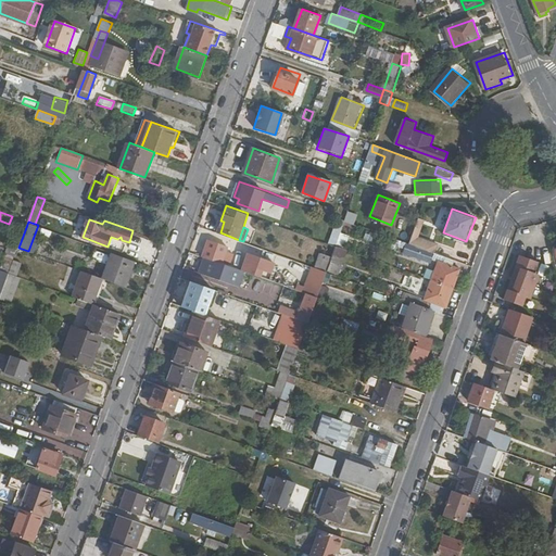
[(321,242),(306,236),(304,242),(319,248),(321,242)]
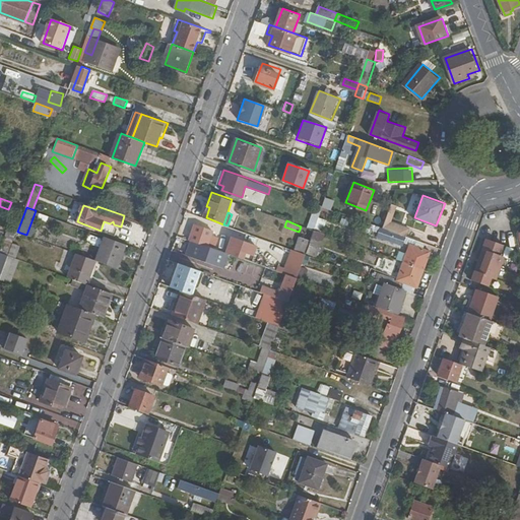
[(214,230),(197,223),(191,238),(208,244),(214,230)]
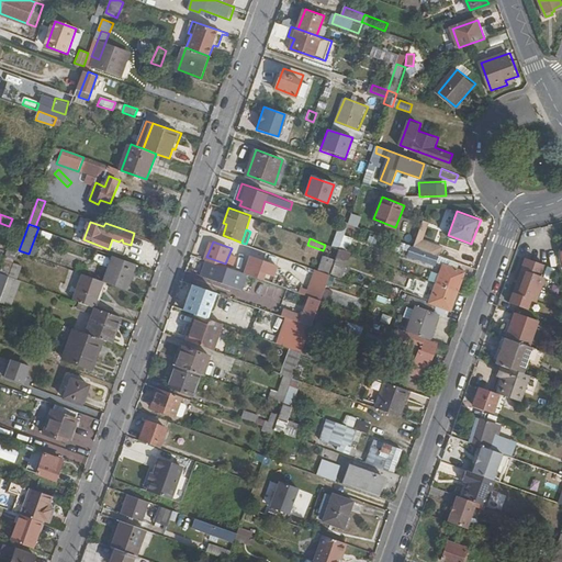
[(19,250),(12,248),(2,273),(10,277),(14,263),(19,250)]
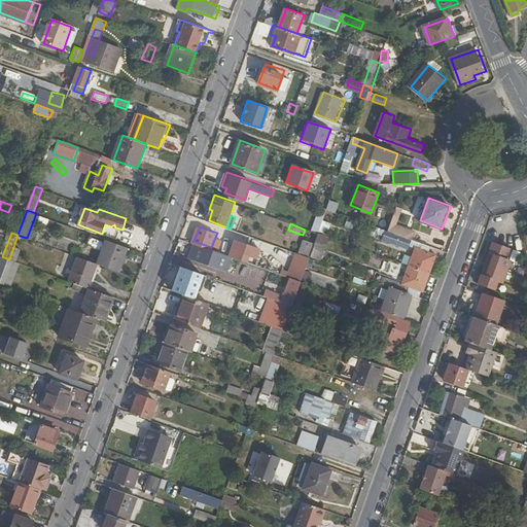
[(226,236),(217,233),(211,247),(211,248),(220,252),(226,236)]
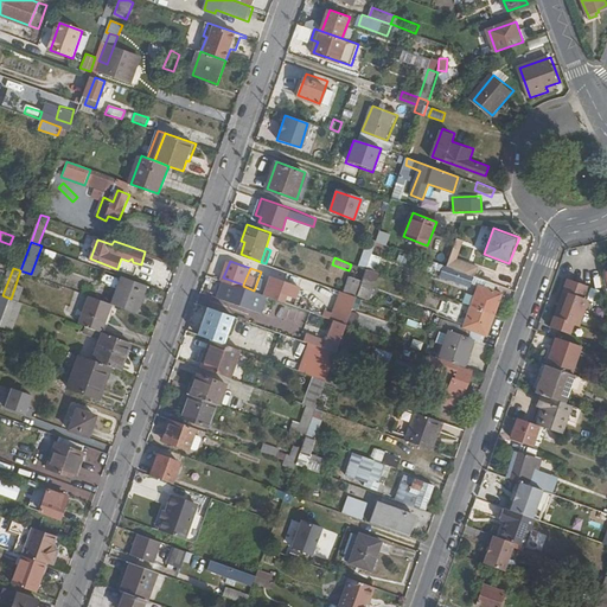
[(363,285),(368,287),(374,270),(369,268),(364,280),(363,285)]
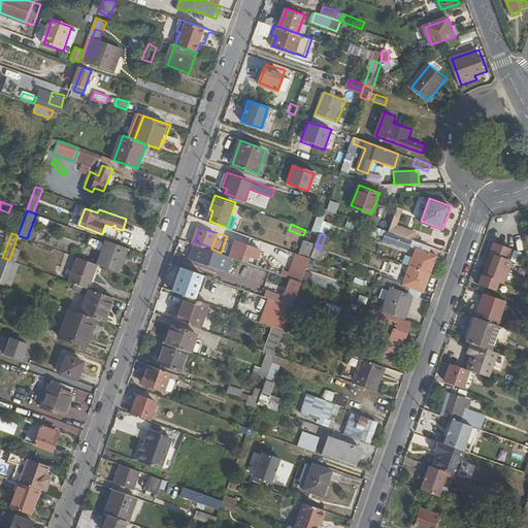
[(426,243),(397,234),(395,240),(419,249),(411,266),(430,273),(436,255),(423,251),(426,243)]
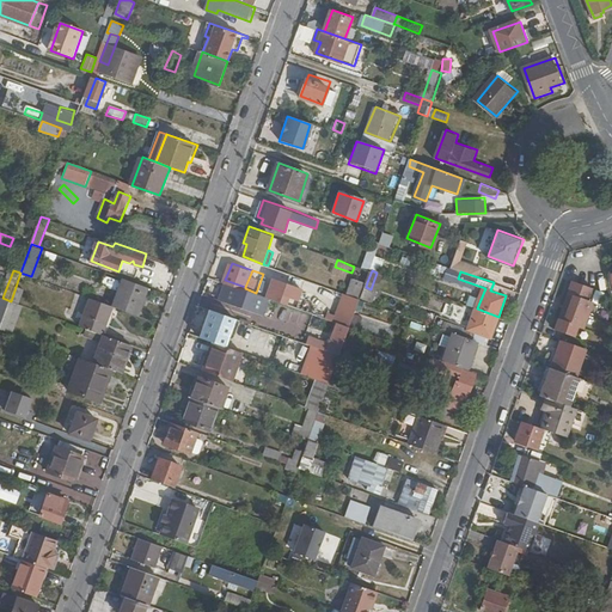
[(349,294),(361,299),(366,287),(367,282),(355,277),(349,294)]
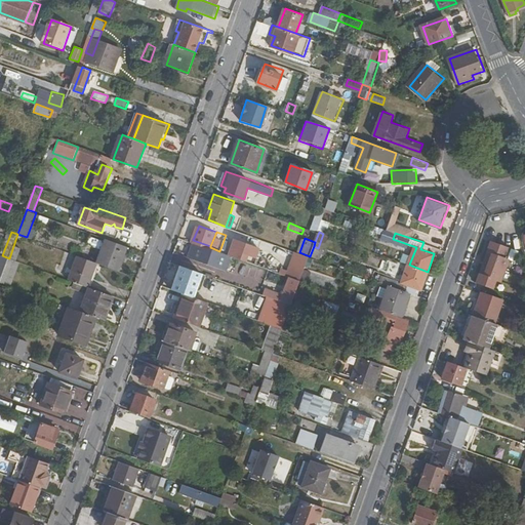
[(119,272),(127,246),(107,239),(97,264),(119,272)]
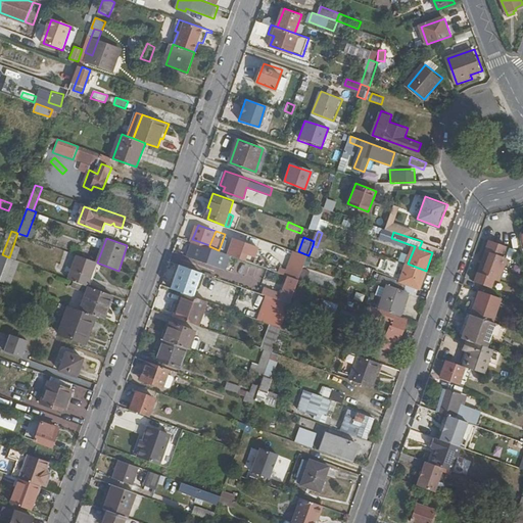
[(209,246),(192,240),(188,248),(219,259),(222,263),(226,264),(230,254),(219,250),(209,246)]
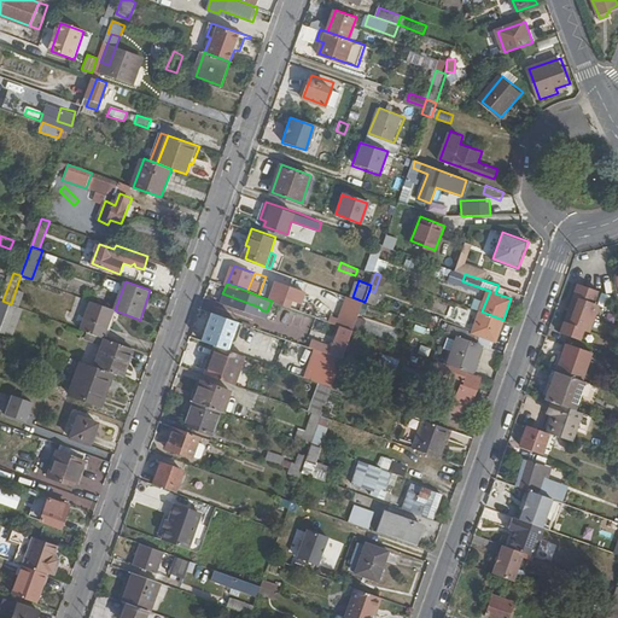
[(296,299),(299,289),(286,284),(283,295),(296,299)]
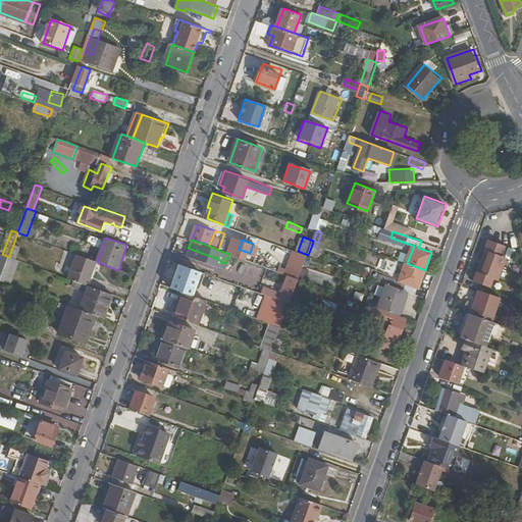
[(13,245),(9,257),(16,259),(21,248),(13,245)]
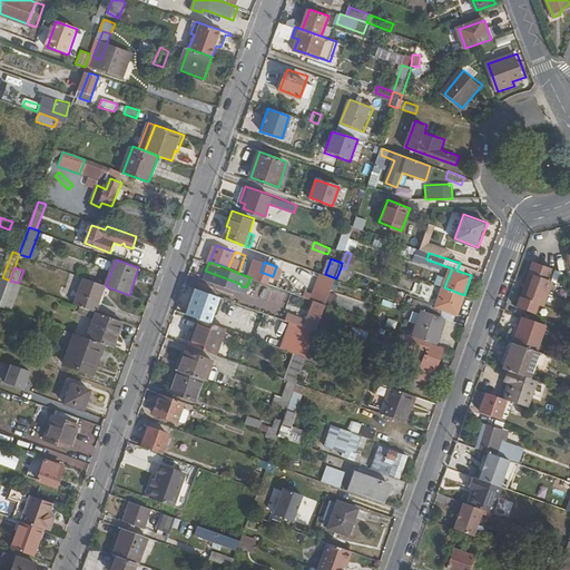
[(564,293),(569,292),(569,268),(560,269),(564,293)]
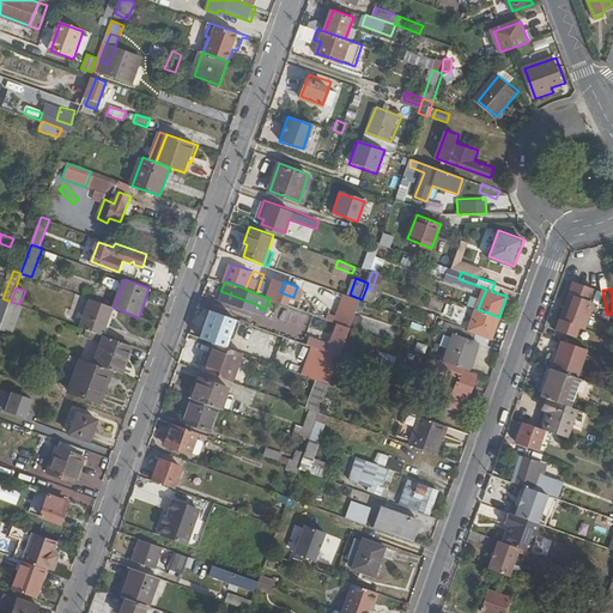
[(587,327),(594,304),(576,297),(568,322),(581,327),(581,326),(587,327)]
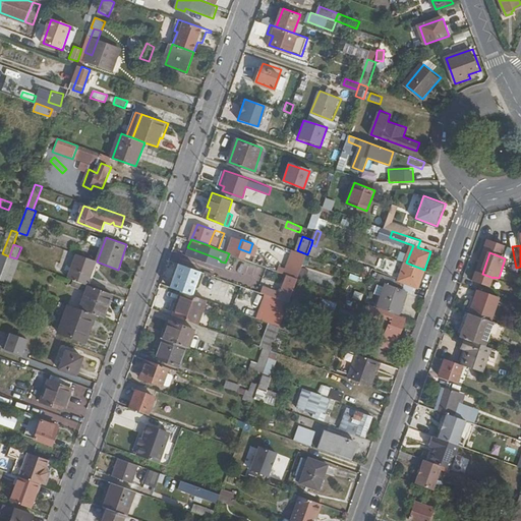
[(0,279),(1,280),(9,256),(2,253),(0,257),(0,279)]
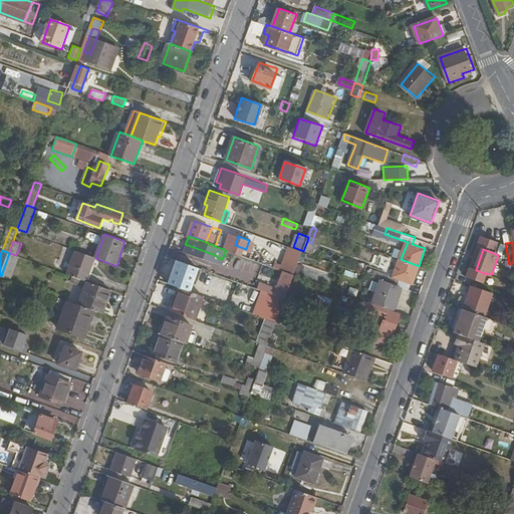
[(92,266),(95,258),(77,251),(68,274),(75,277),(84,280),(87,281),(88,279),(92,266)]
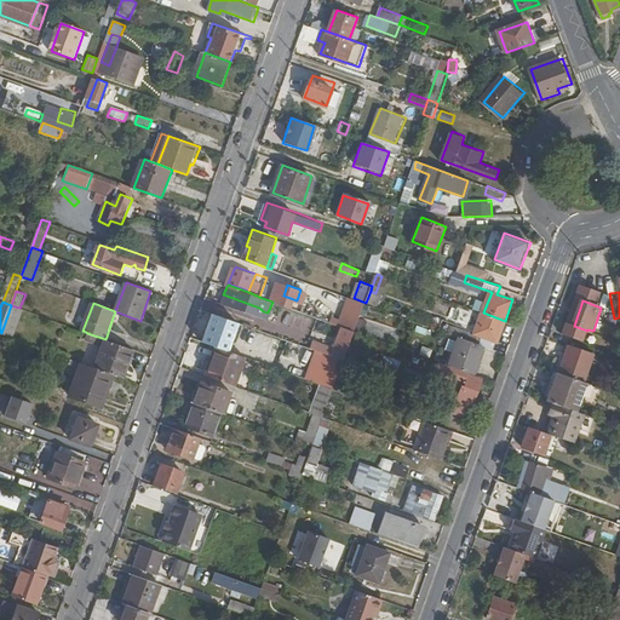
[(11,305),(1,333),(11,337),(13,337),(24,310),(19,308),(11,305)]
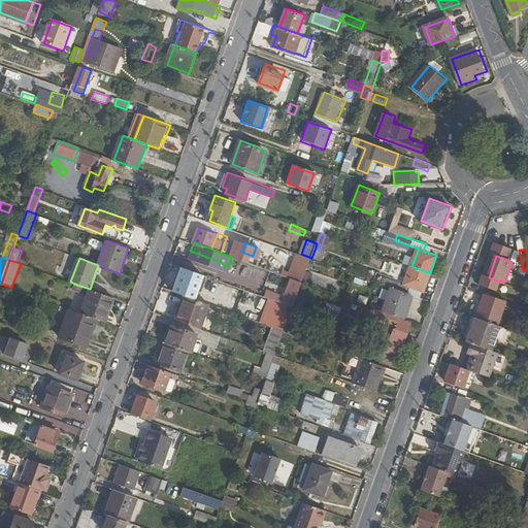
[(430,273),(411,266),(405,285),(384,276),(381,283),(393,287),(409,293),(411,288),(424,291),(430,273)]
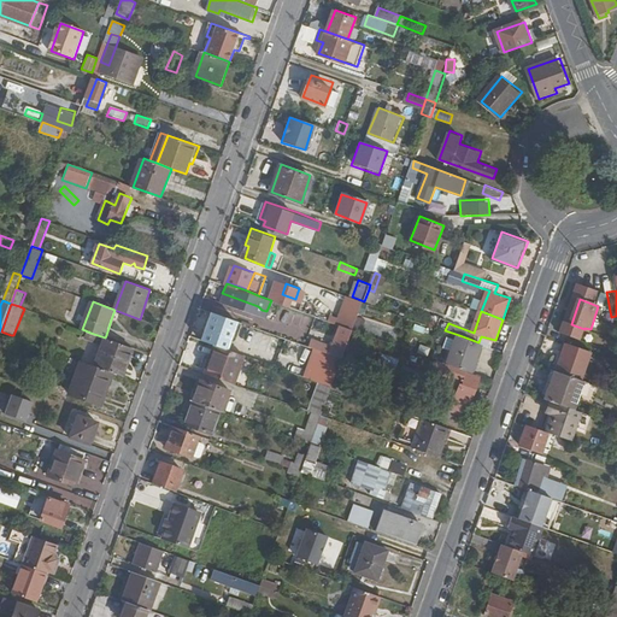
[(203,339),(219,345),(229,348),(236,328),(210,317),(203,339)]
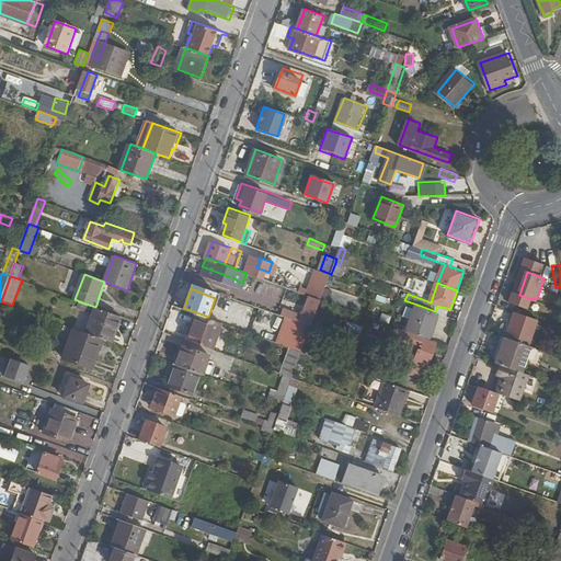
[(312,325),(321,299),(310,295),(304,315),(295,311),(293,318),(305,322),(312,325)]
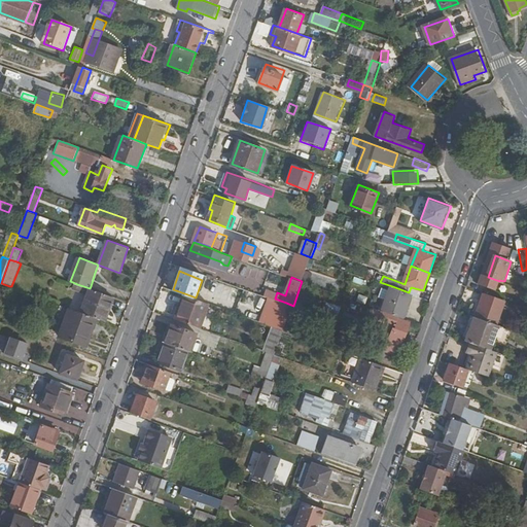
[(9,286),(1,283),(0,285),(0,294),(5,296),(9,286)]
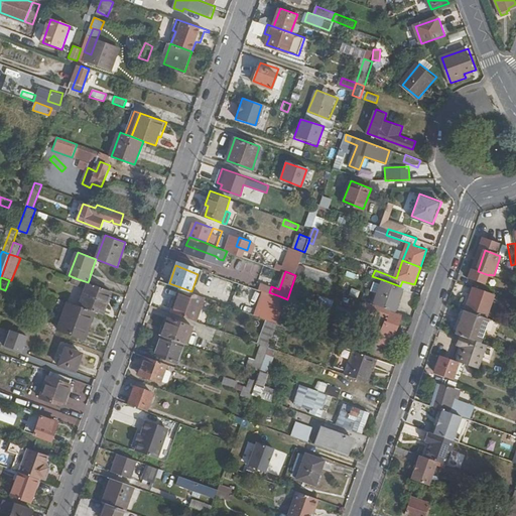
[(85,281),(76,278),(74,283),(83,287),(85,281)]
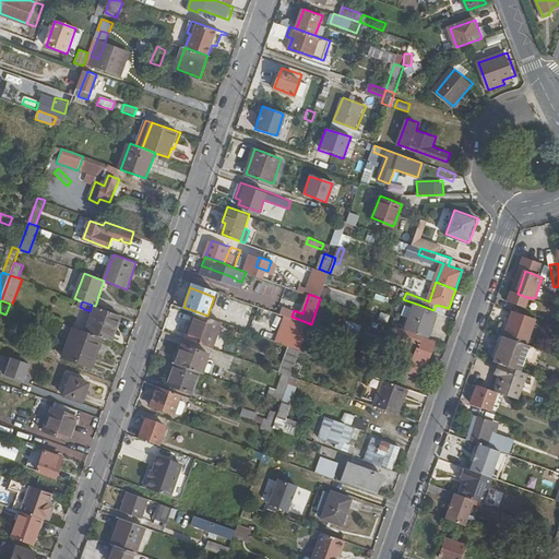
[(418,333),(428,337),(437,311),(433,310),(416,304),(406,330),(418,333)]
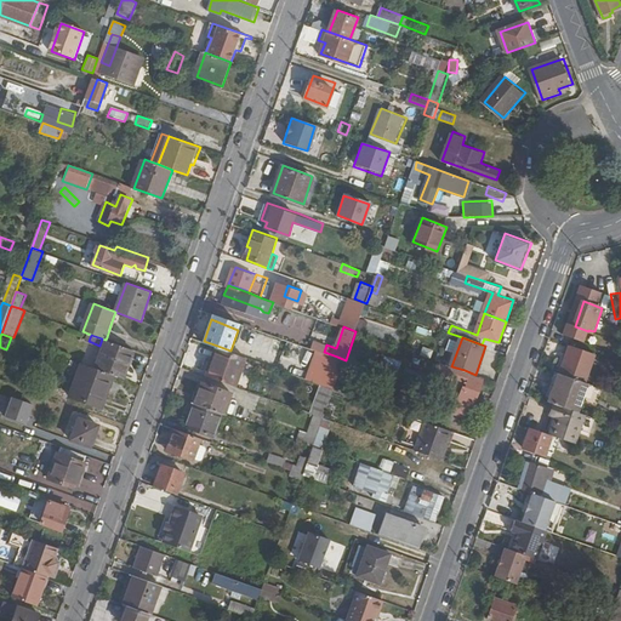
[(485,346),(496,349),(499,342),(484,339),(482,345),(485,346)]
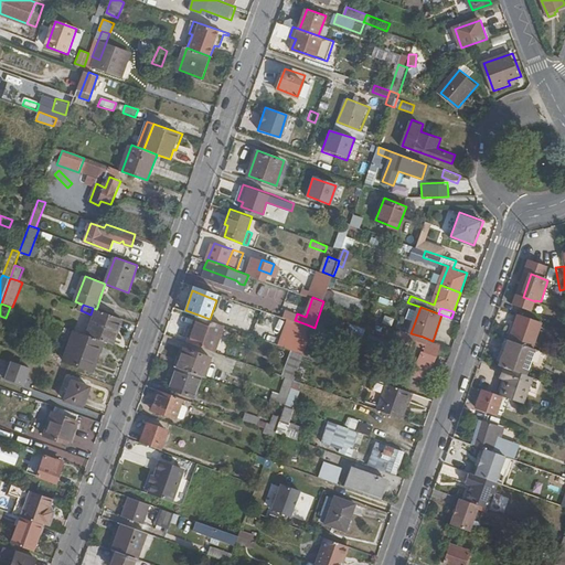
[(114,344),(123,318),(97,310),(88,334),(107,342),(114,344)]
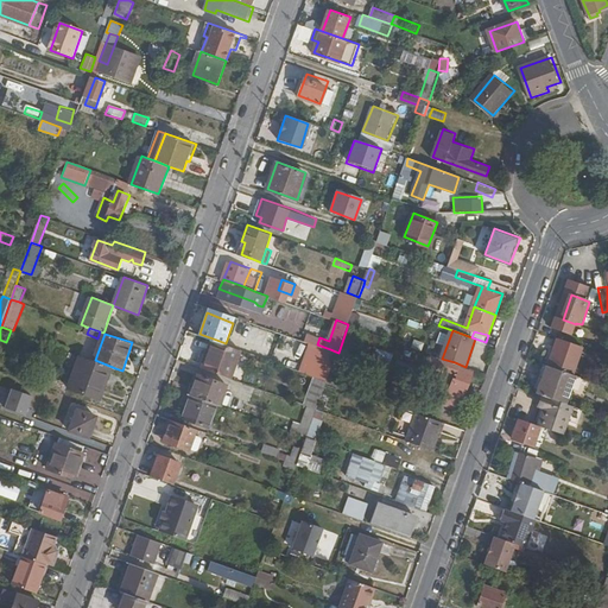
[(272,350),(286,352),(287,335),(274,334),(272,350)]
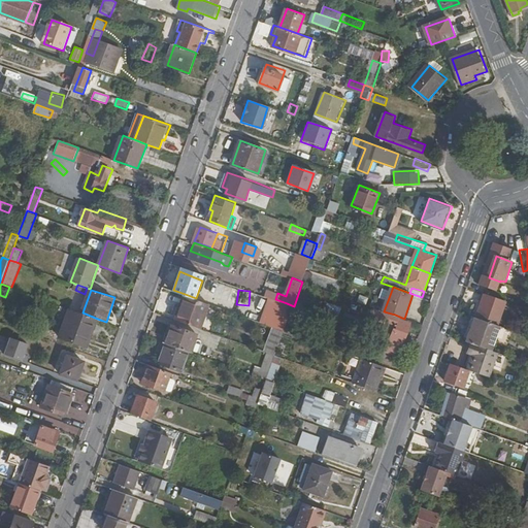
[(498,325),(506,301),(484,293),(475,317),(498,325)]
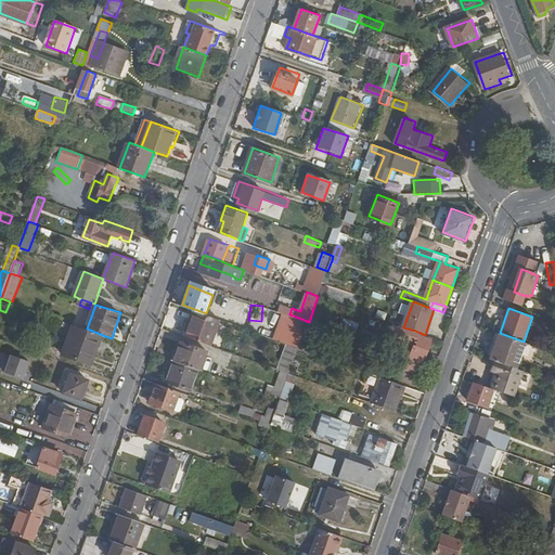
[(197,310),(188,336),(210,345),(220,318),(206,313),(197,310)]
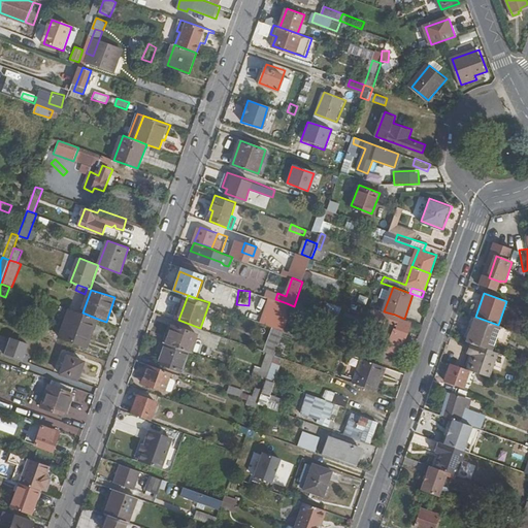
[(329,301),(326,310),(340,315),(343,306),(329,301)]
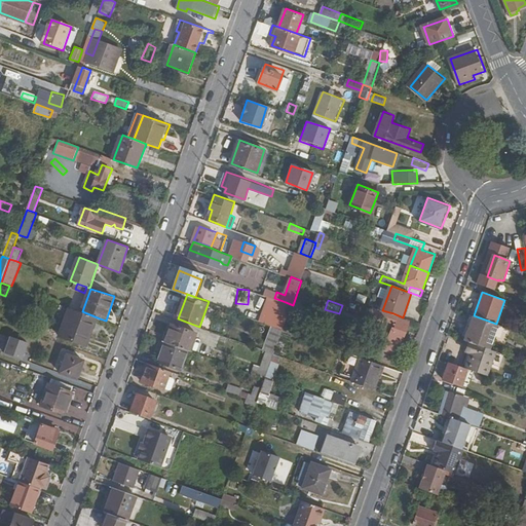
[(285,330),(293,305),(286,302),(276,327),(285,330)]
